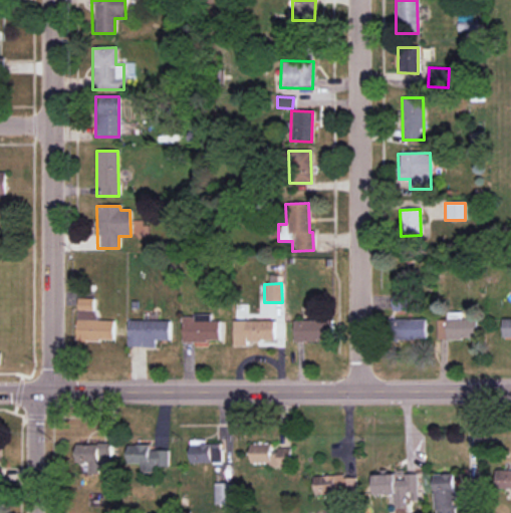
[(409,311),(409,294),(391,294),(391,311),(409,311)]
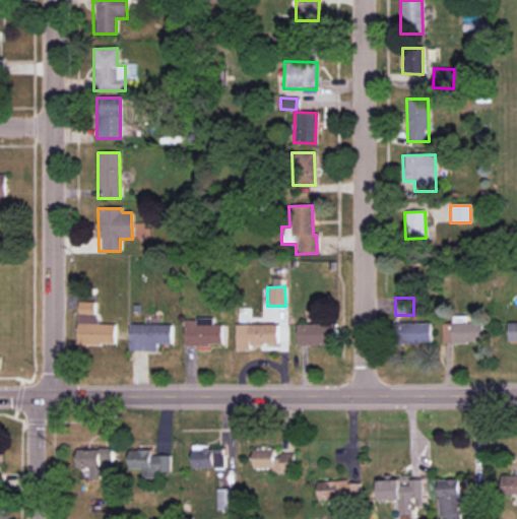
[(114,325),(93,324),(94,303),(76,302),(75,344),(113,345),(114,325)]
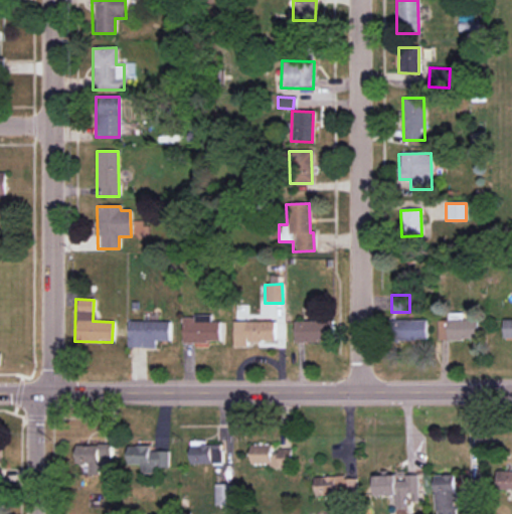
[(437,321),(437,340),(477,339),(477,320),(461,320),(461,314),(447,314),(447,320),(437,321)]
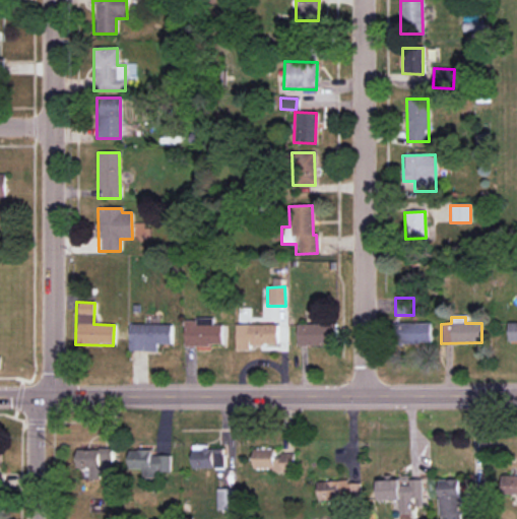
[(183,347),(193,347),(220,346),(220,325),(211,325),(211,319),(182,320),(183,347)]
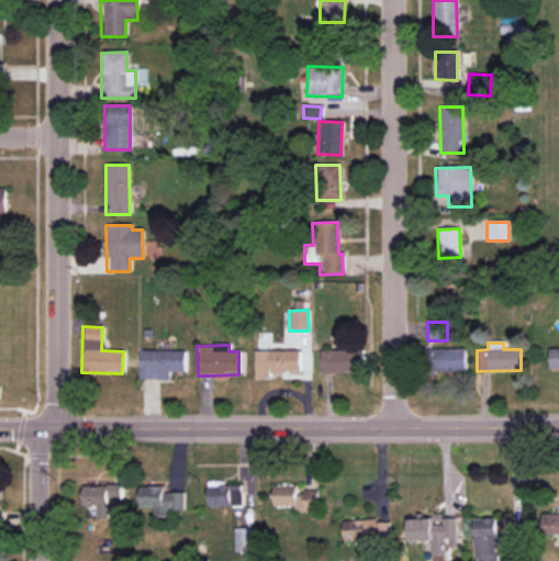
[(464,349),(428,350),(428,372),(465,371),(464,349)]
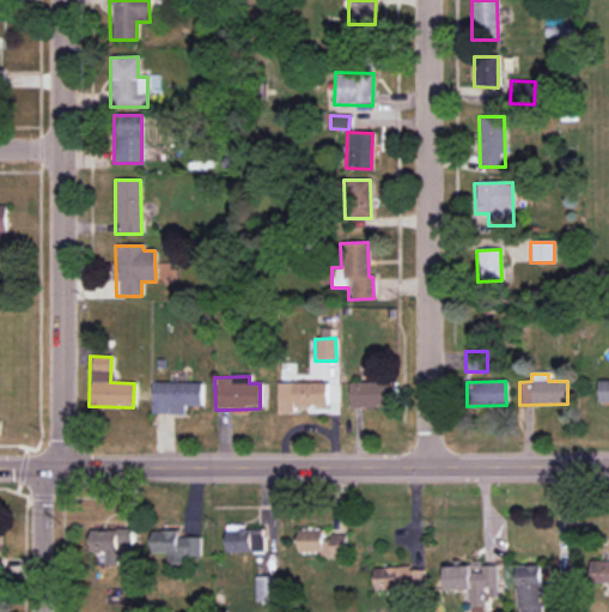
[(608,381),(596,381),(597,404),(608,404),(608,381)]
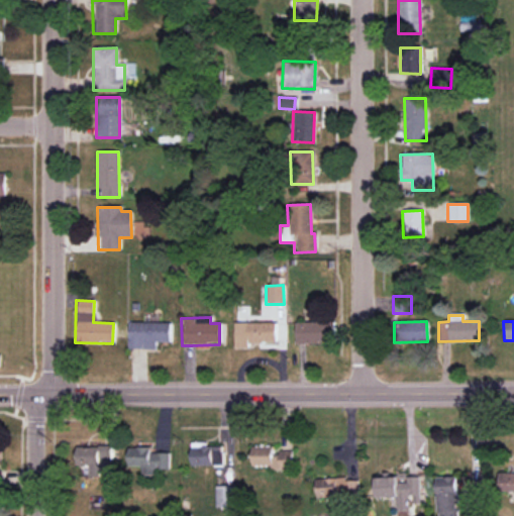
[(294,344),(330,343),(330,322),(294,323),(294,344)]
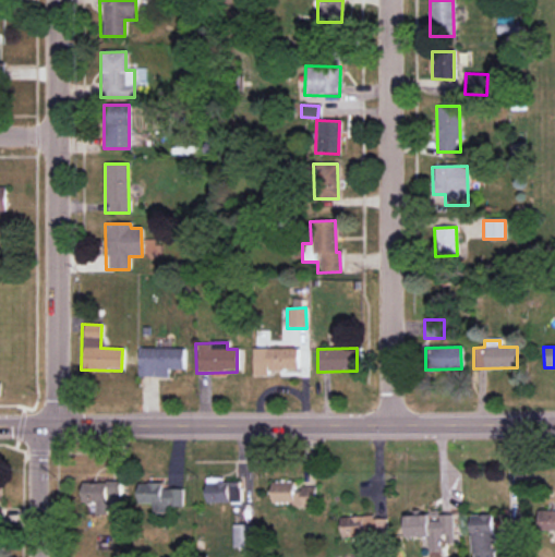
[(182,349),(137,349),(137,377),(167,377),(167,370),(182,371),(182,349)]
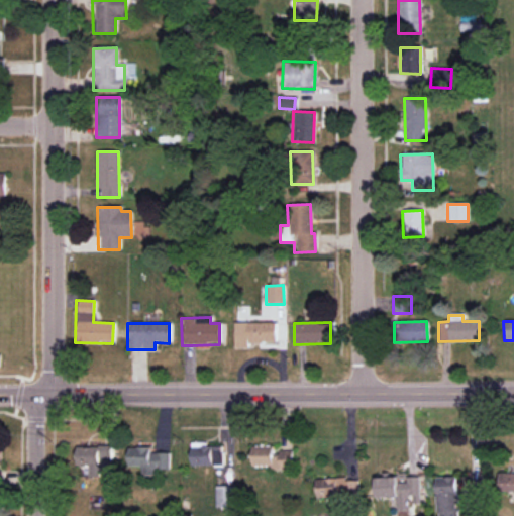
[(274,323),(232,323),(233,348),(246,348),(246,343),(275,343),(274,323)]
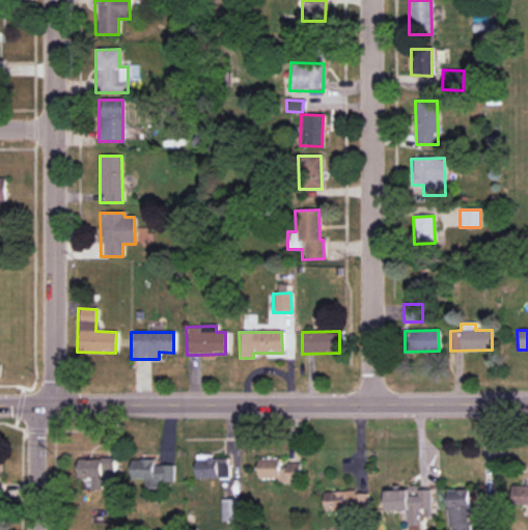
[(195,479),(227,478),(227,456),(194,457),(195,479)]
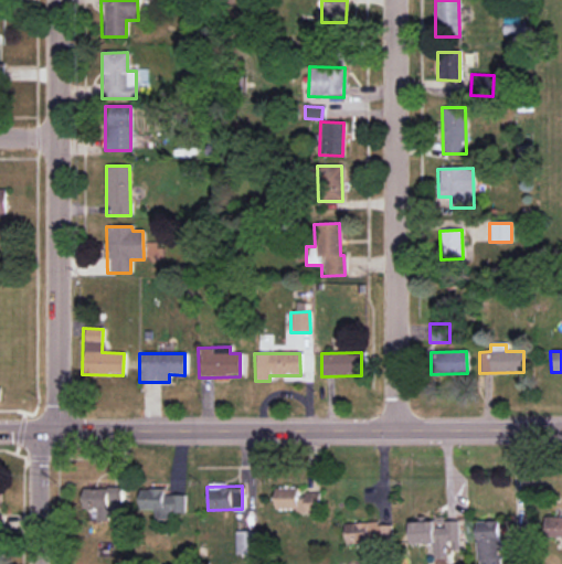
[(83,510),(95,509),(96,521),(109,521),(108,515),(122,515),(122,488),(82,489),(83,510)]
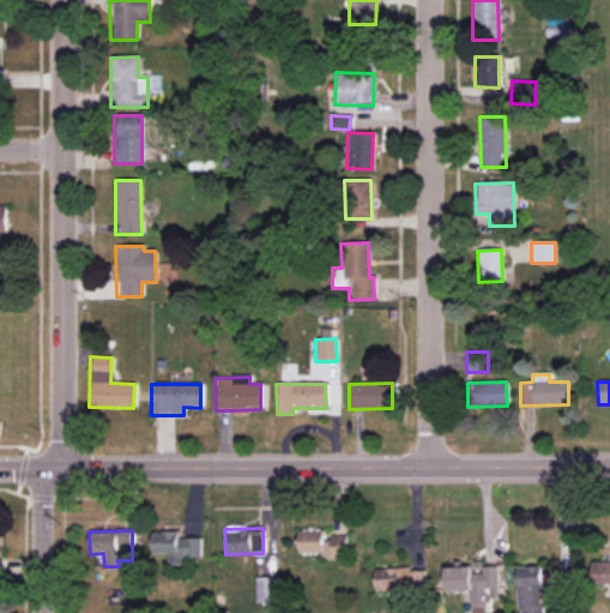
[(199,539),(177,539),(177,532),(151,532),(151,554),(167,554),(167,565),(181,565),(181,559),(200,558),(199,539)]
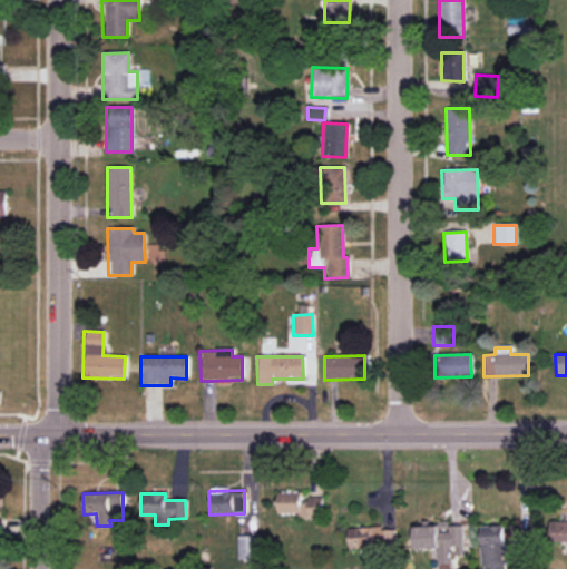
[(276,514),(296,513),(296,518),(321,518),(320,494),(276,496),(276,514)]
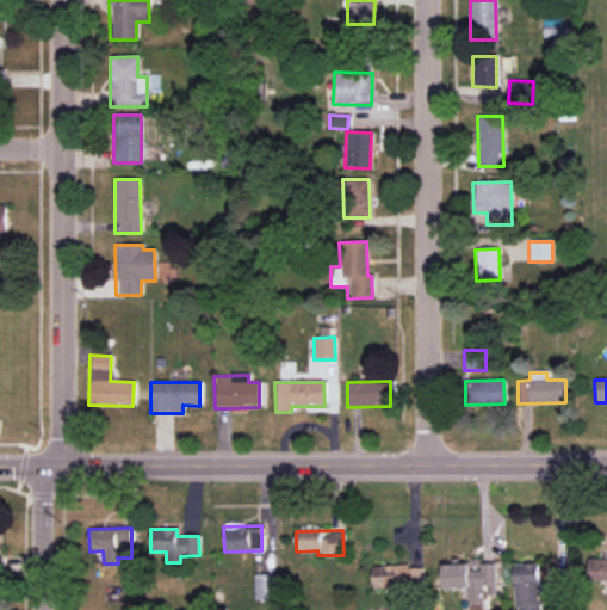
[(606,559),(587,560),(587,581),(606,580),(606,559)]
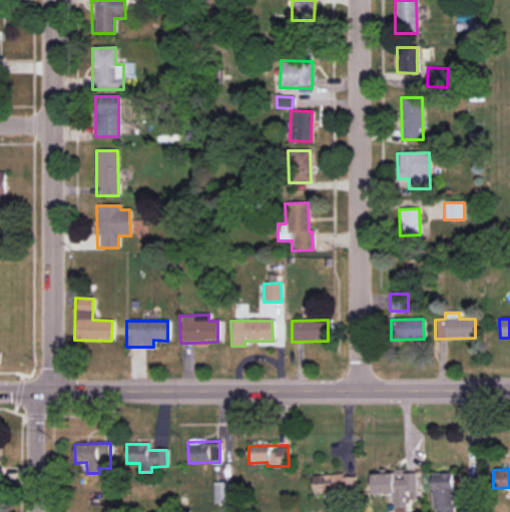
[(371,475),(372,494),(392,494),(392,508),(405,508),(405,501),(420,501),(420,473),(371,475)]
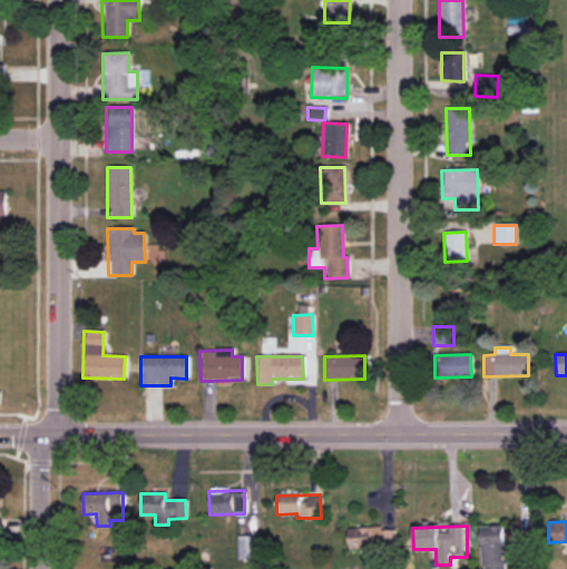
[(479,527),(479,568),(504,568),(502,526),(479,527)]
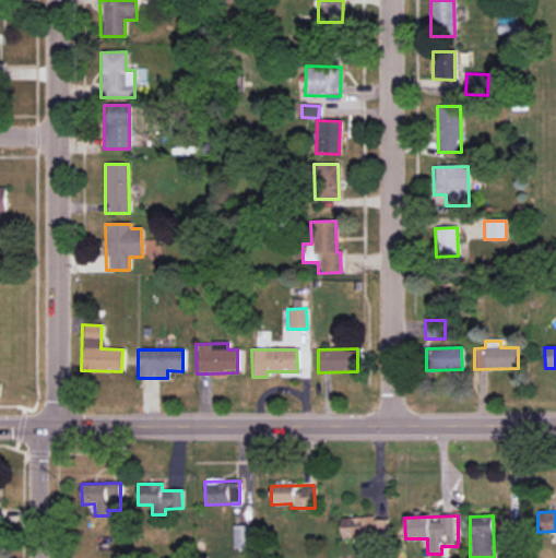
[(386,518),(340,519),(340,538),(386,538),(386,518)]
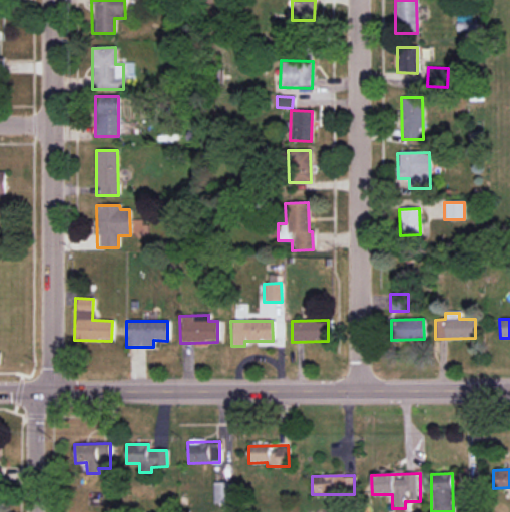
[(231,482),(212,482),(212,504),(230,504),(231,482)]
